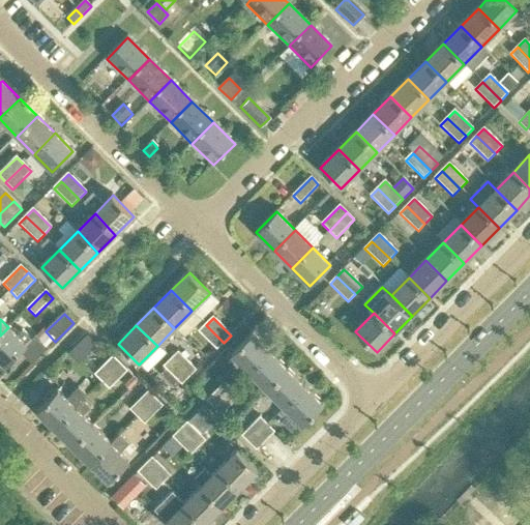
[(224,343),(206,325),(199,331),(216,350),(224,343)]
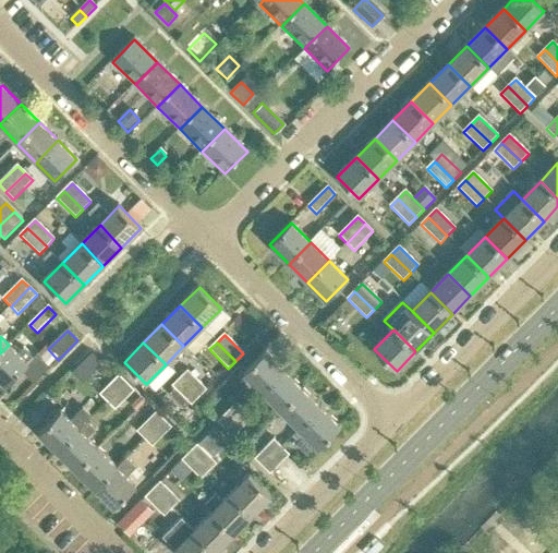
[(9,345),(0,353),(0,379),(7,386),(28,364),(27,363),(32,358),(24,350),(19,355),(9,345)]
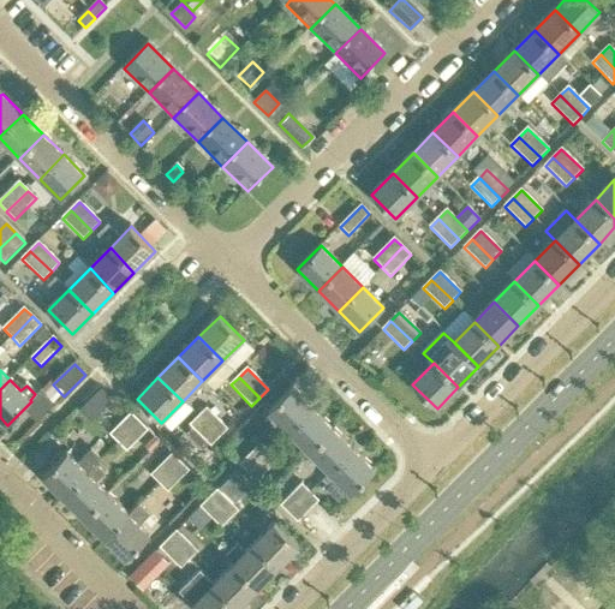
[(268,412),(290,433),(314,409),(292,388),(268,412)]
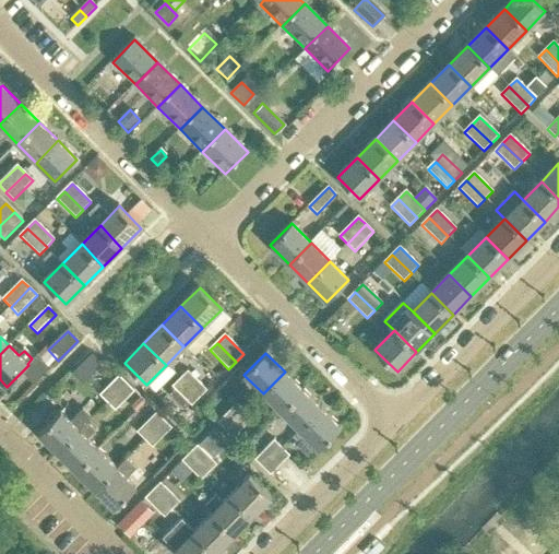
[(72,375),(83,385),(103,365),(92,354),(72,375)]
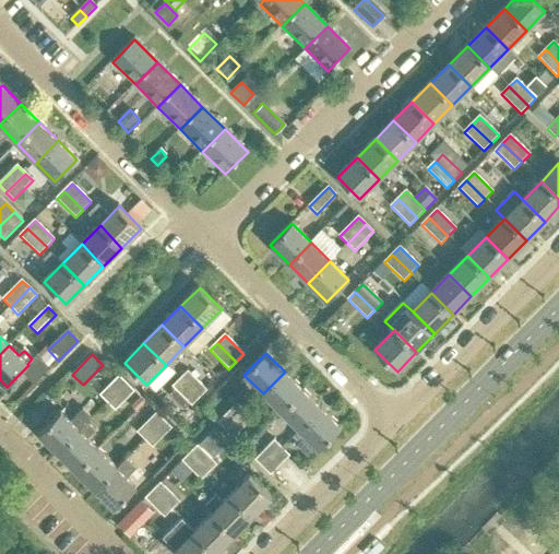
[(263,393),(282,412),(304,390),(285,372),(263,393)]
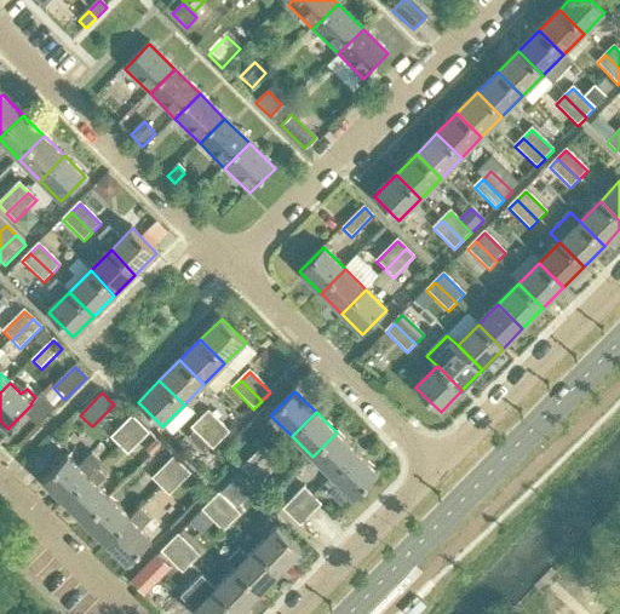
[(208,413),(200,422),(220,442),(229,434),(208,413)]
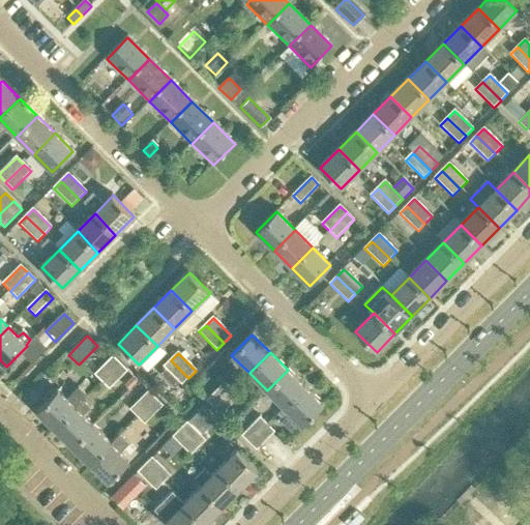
[(95,375),(102,382),(120,365),(113,357),(95,375)]
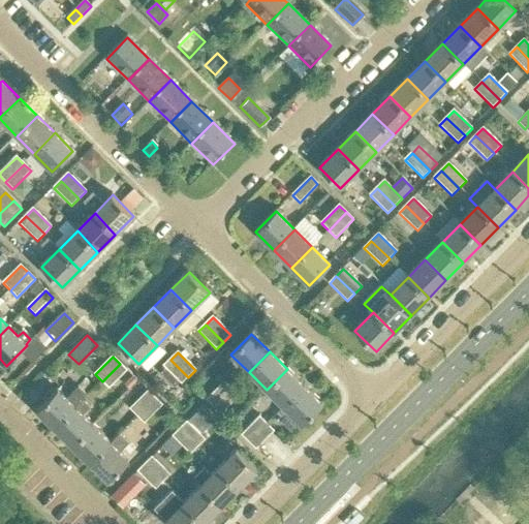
[(188,377),(170,360),(163,366),(182,384),(188,377)]
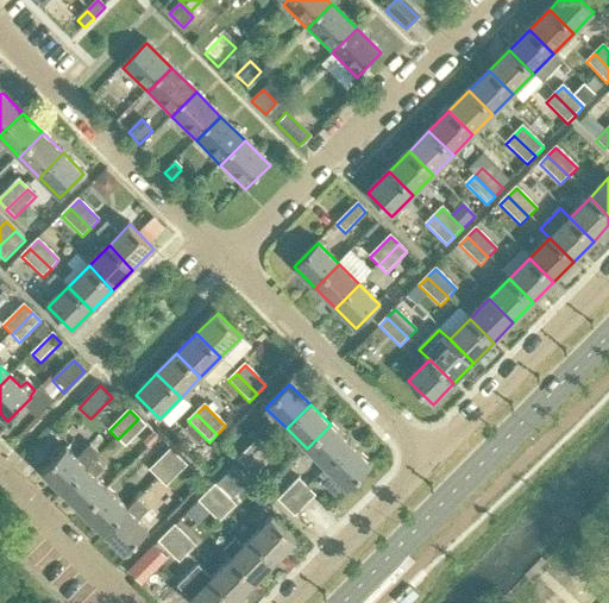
[(138,419),(118,439),(126,447),(146,427),(138,419)]
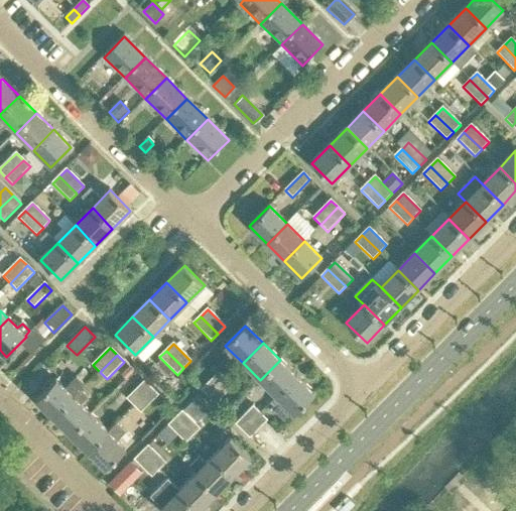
[(260,380),(277,397),(297,377),(280,360),(260,380)]
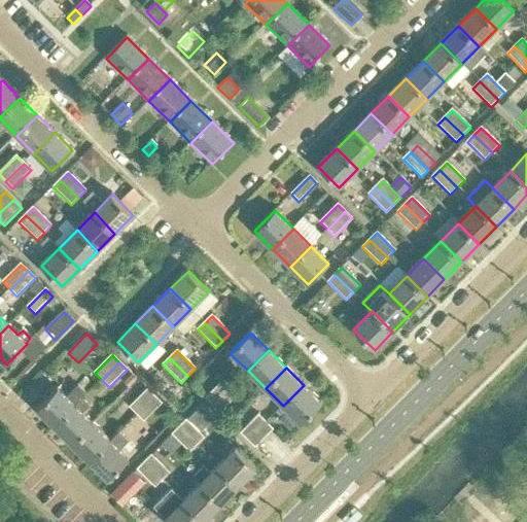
[(206,398),(213,406),(231,388),(223,381),(206,398)]
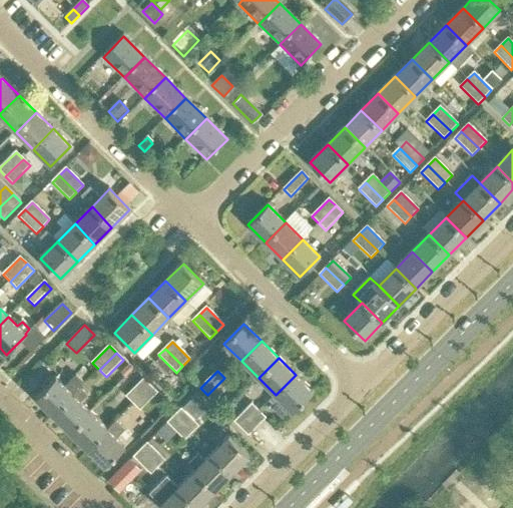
[(296,375),(276,395),(293,412),(313,392),(296,375)]
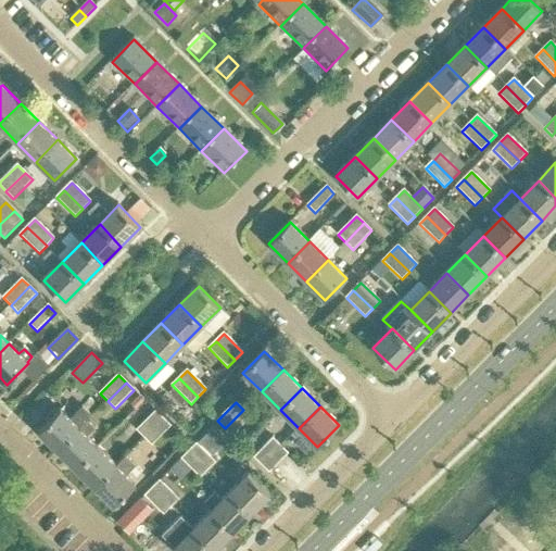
[(39,431),(58,451),(79,429),(92,417),(83,408),(71,420),(61,410),(39,431)]
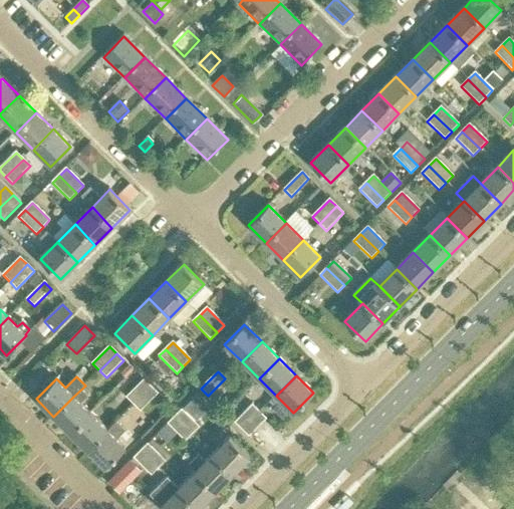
[(225,378),(208,396),(215,403),(232,386),(225,378)]
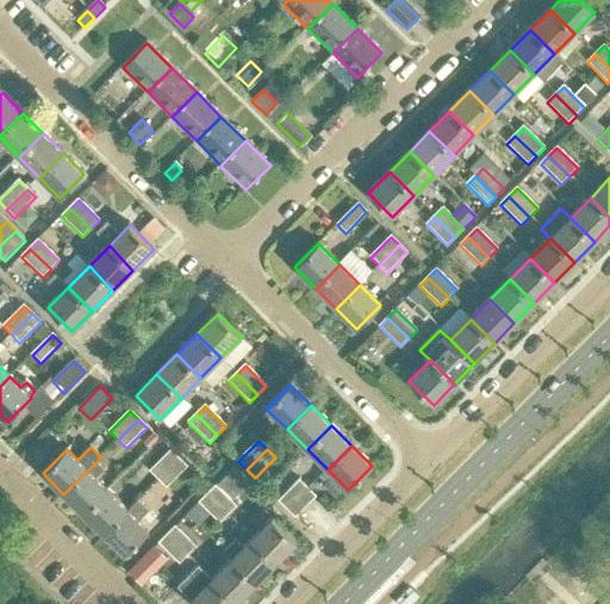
[(149,472),(157,480),(179,460),(170,452),(149,472)]
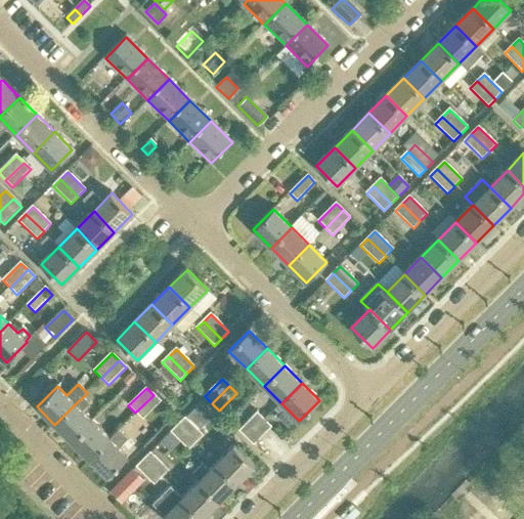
[(154,395),(135,413),(142,420),(161,402),(154,395)]
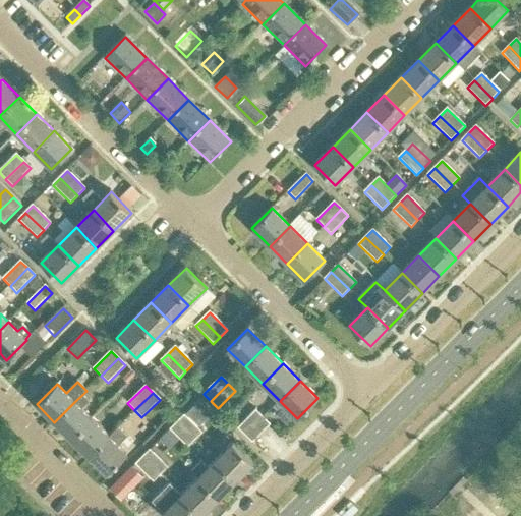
[(54,422),(71,440),(92,419),(74,402),(54,422)]
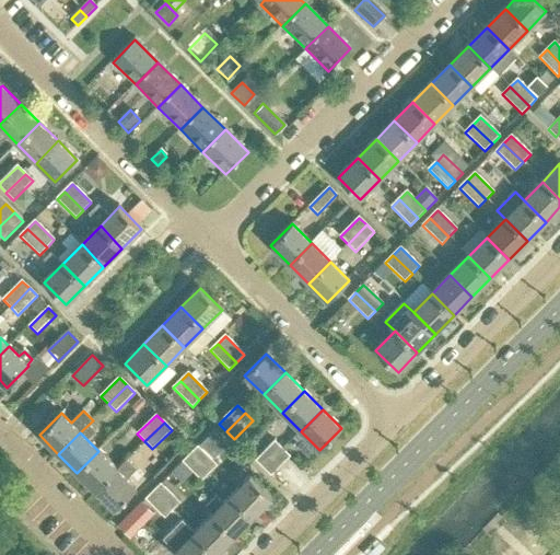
[(256,461),(264,469),(282,450),(275,442),(256,461)]
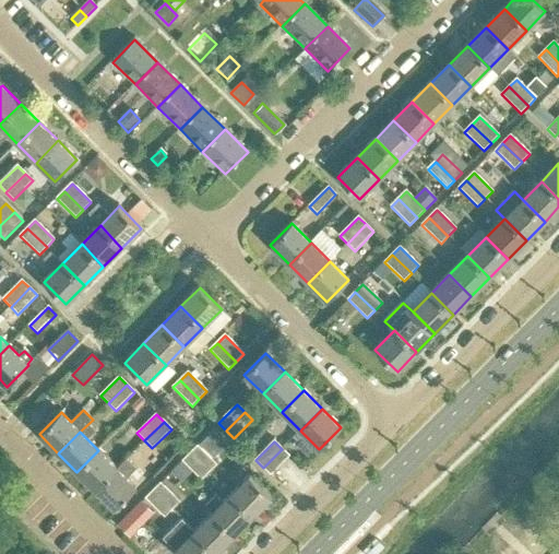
[(198,447),(190,455),(210,473),(216,466),(198,447)]
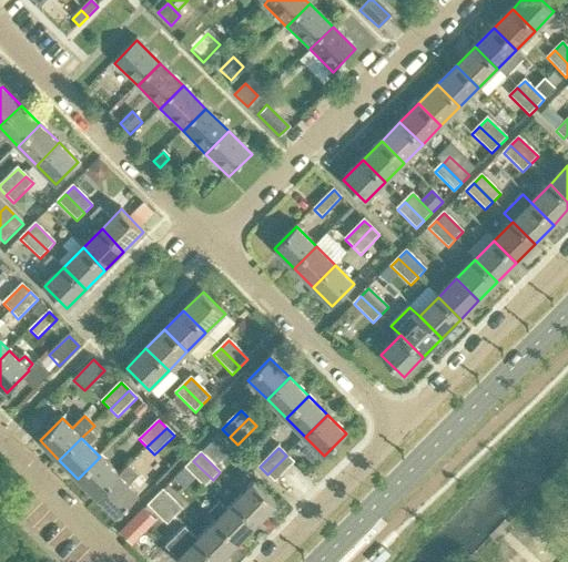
[(286,456),(267,474),(275,482),(294,463),(286,456)]
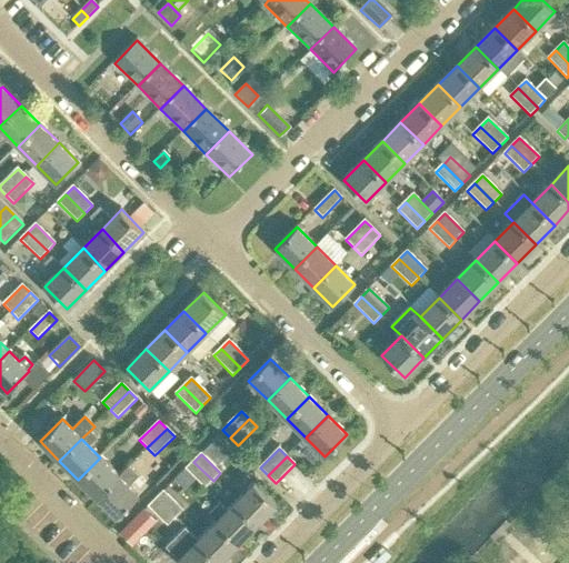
[(78,480),(97,499),(119,476),(100,458),(78,480)]
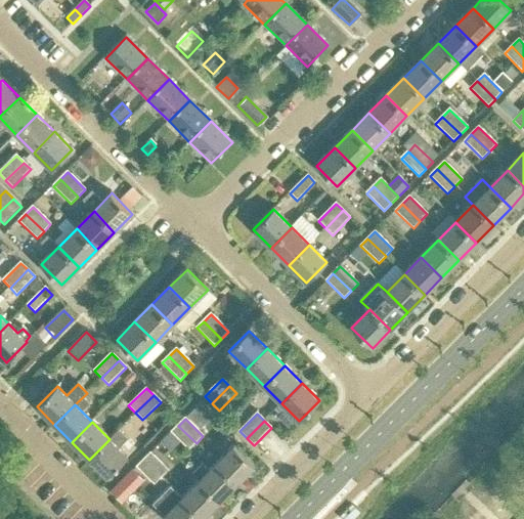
[(197,443),(178,426),(171,433),(189,450),(197,443)]
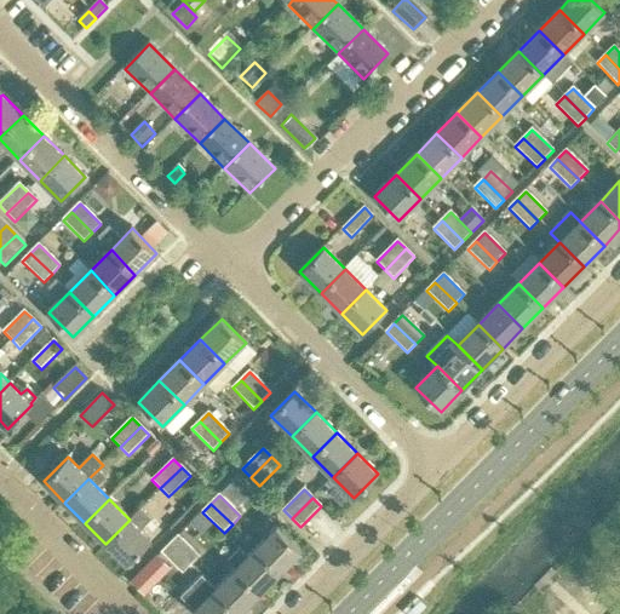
[(130,520),(105,544),(127,564),(151,540),(142,531),(151,521),(139,509),(130,520)]
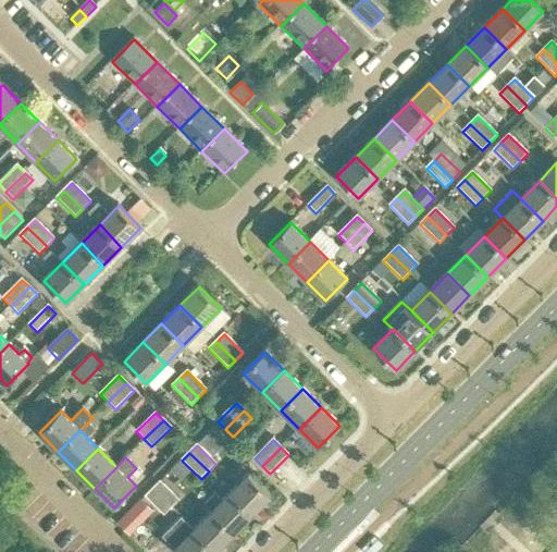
[(249,474),(230,493),(251,515),(271,495),(249,474)]
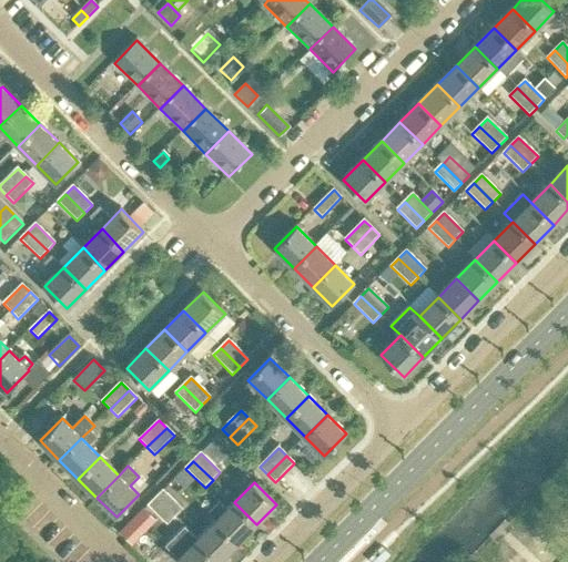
[(163,491),(155,499),(175,518),(183,510),(163,491)]
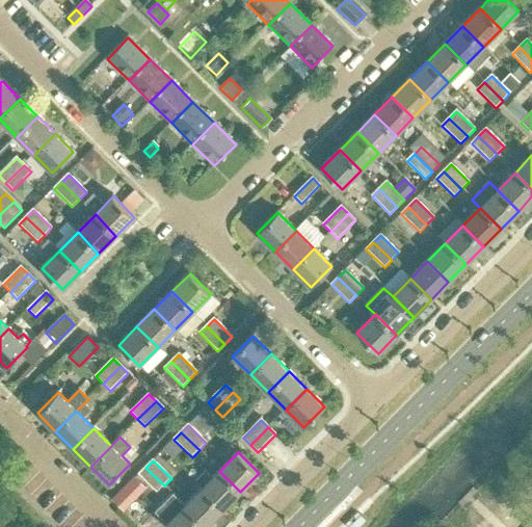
[(164,485),(145,468),(138,475),(157,493),(164,485)]
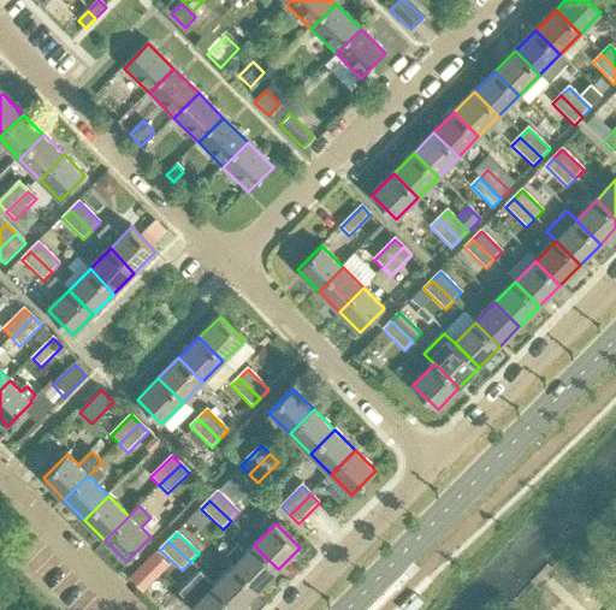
[(254,545),(235,566),(259,590),(278,569),(254,545)]
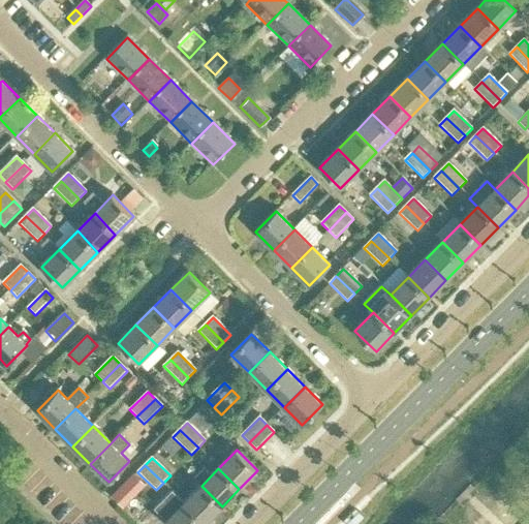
[(201,486),(184,503),(204,523),(206,523),(222,506),(201,486)]
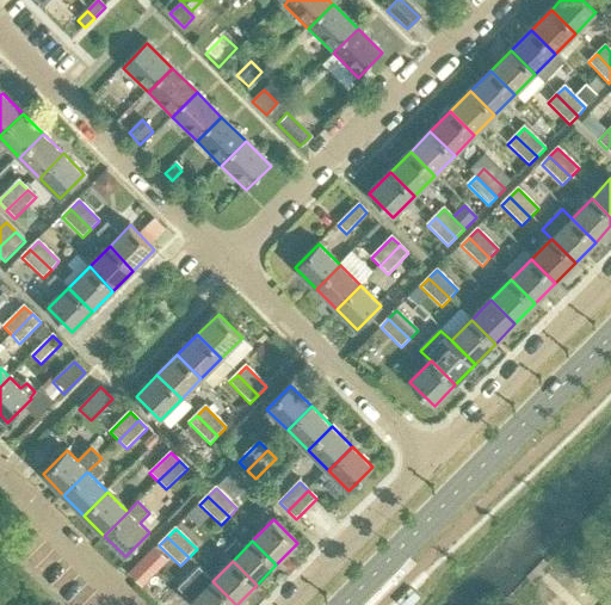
[(152,578),(139,565),(129,574),(142,587),(152,578)]
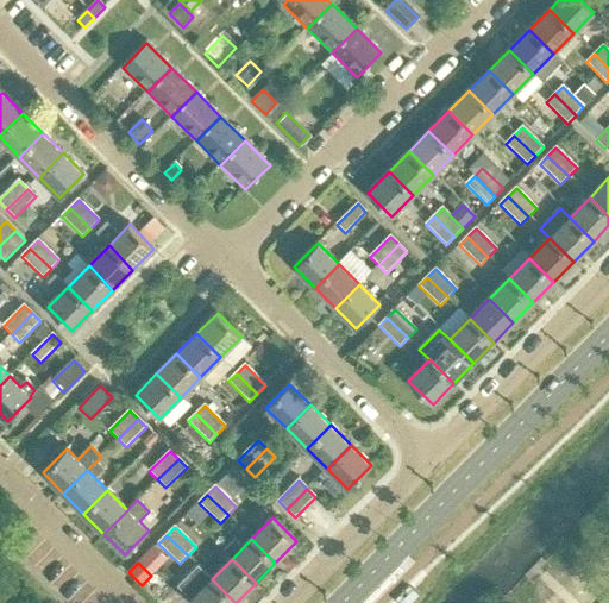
[(234,602),(212,579),(190,600),(193,602),(234,602)]
